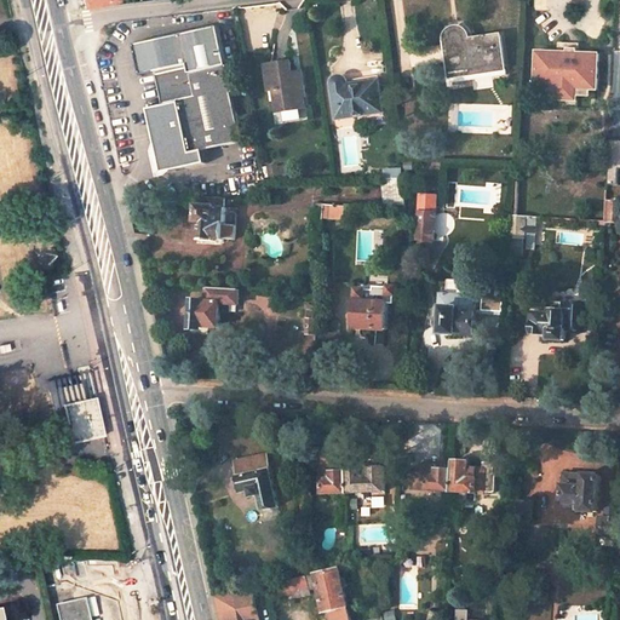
[(449,84),(506,74),(501,35),(474,39),(474,36),(471,32),(470,29),(468,27),(464,24),(461,23),(460,23),(454,23),(449,26),(446,28),(443,33),(442,36),(442,40),(449,84)]
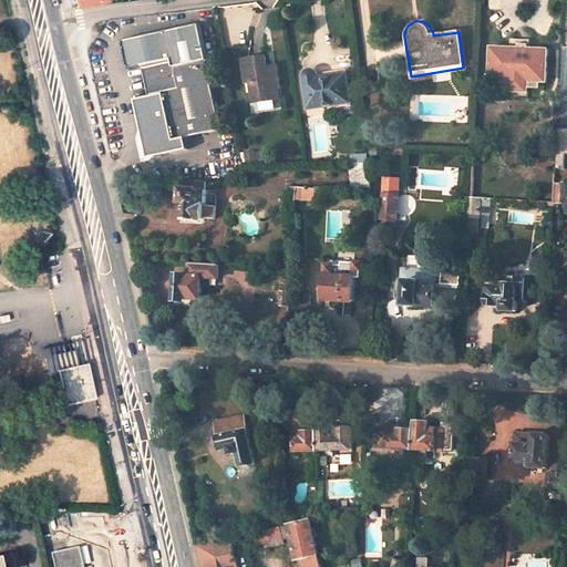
[(148,158),(187,150),(185,136),(220,129),(212,85),(214,85),(200,23),(163,31),(124,40),(130,69),(143,66),(150,96),(136,100),(148,158)]
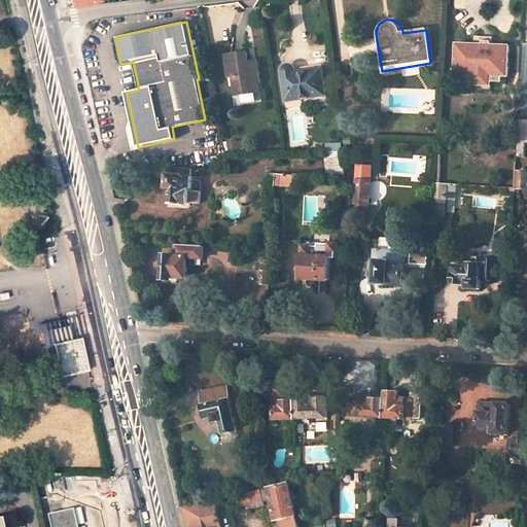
[(476,44),(457,43),(456,73),(472,74),(472,85),(493,85),(493,81),(493,75),(504,75),(508,75),(510,45),(494,44),(494,41),(484,40),(484,36),(476,36),(476,44)]
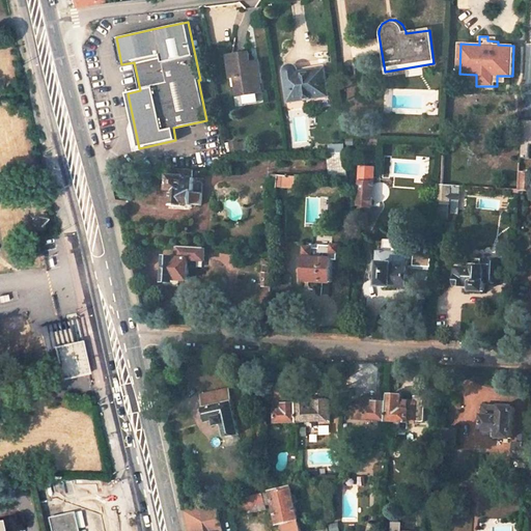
[(243,95),(261,92),(260,82),(261,82),(258,62),(250,63),(248,53),(228,57),(232,79),(240,77),(243,95)]
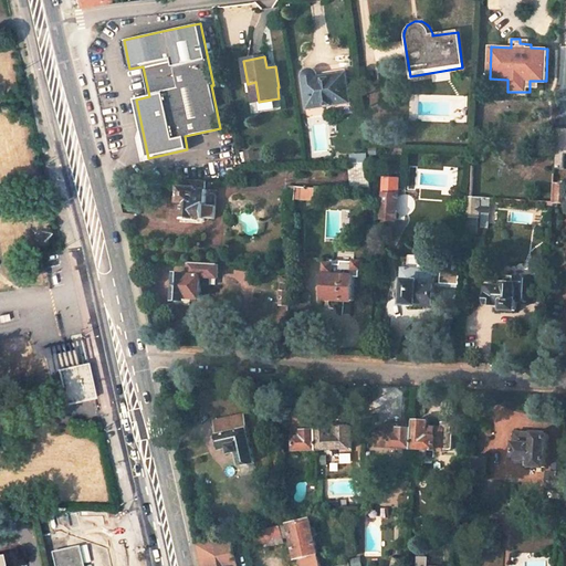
[(308,109),(352,104),(349,86),(346,86),(345,74),(320,77),(318,75),(316,73),(314,71),(312,71),(311,71),(307,72),(305,74),(304,76),(304,81),(308,109)]
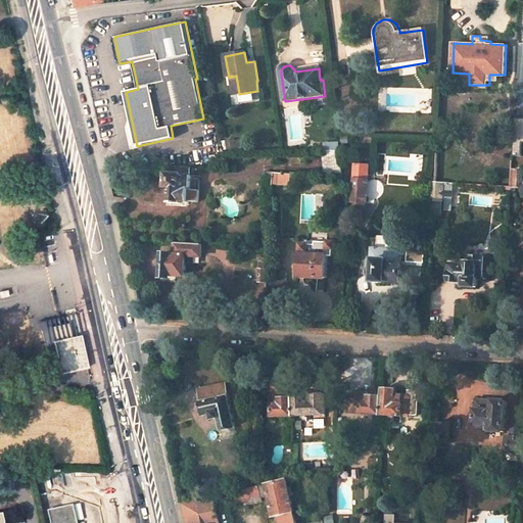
[(522,117),(514,117),(513,141),(522,141),(522,117)]
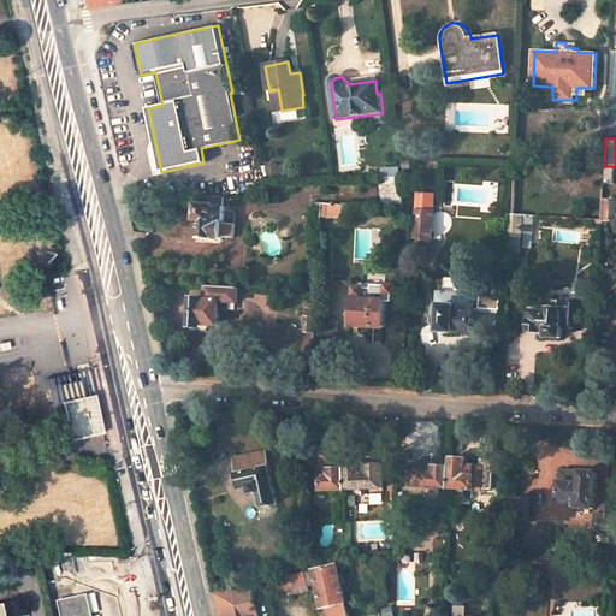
[(381,178),(385,207),(406,208),(402,177),(381,178)]
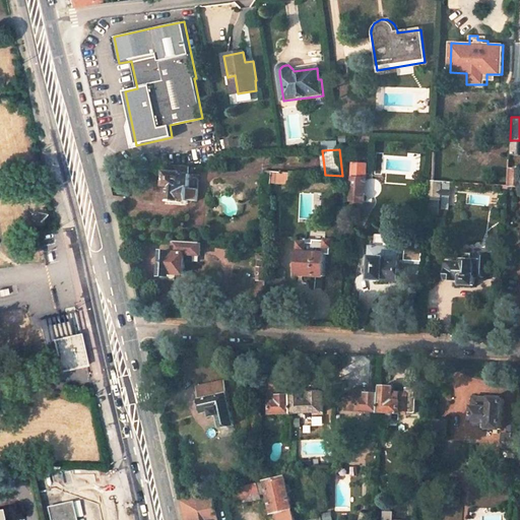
[(446,165),(453,165),(453,152),(435,151),(433,181),(442,181),(443,181),(445,181),(446,165)]
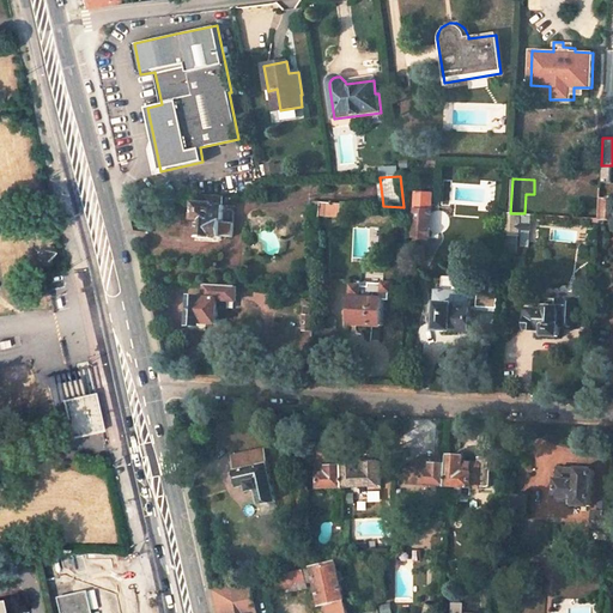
[(581,187),(581,196),(588,196),(587,217),(599,217),(600,188),(581,187)]
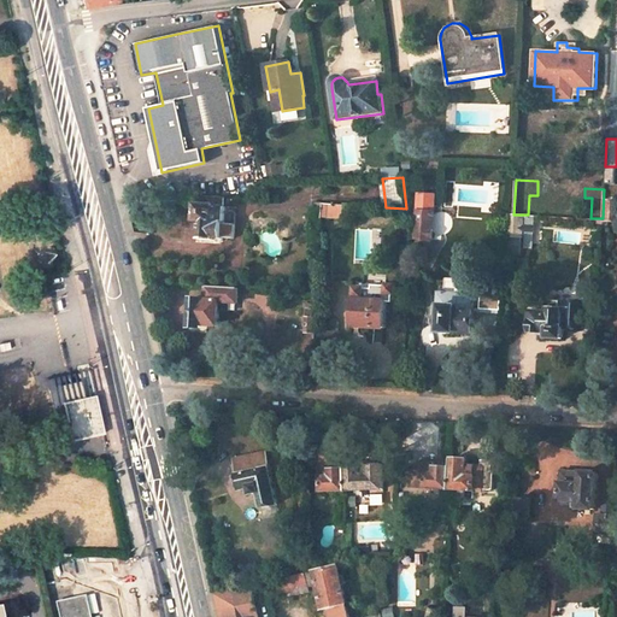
[(423,239),(433,239),(435,195),(419,194),(417,247),(422,247),(423,239)]
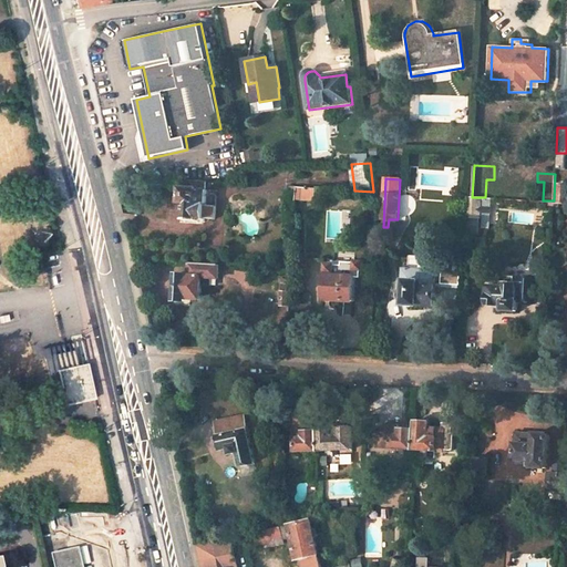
[(183,189),(182,203),(184,203),(183,219),(191,220),(198,220),(205,220),(206,219),(215,219),(216,207),(206,206),(207,191),(206,191),(207,182),(187,179),(187,189),(183,189)]
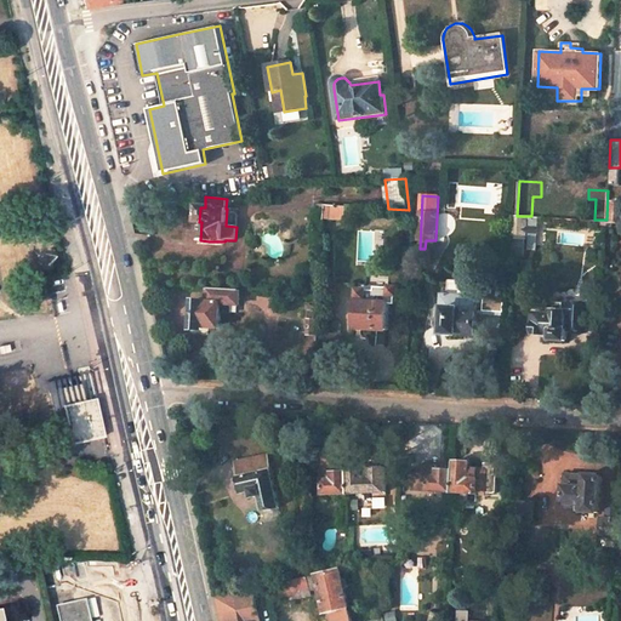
[(608,221),(620,221),(620,201),(609,201),(608,221)]
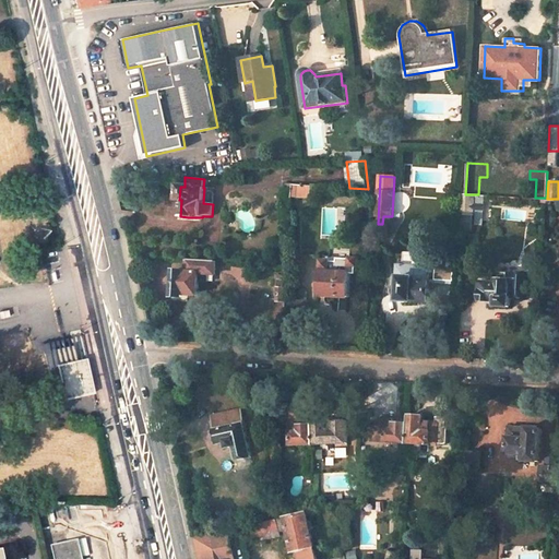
[(293,197),(310,198),(310,186),(293,185),(293,197)]
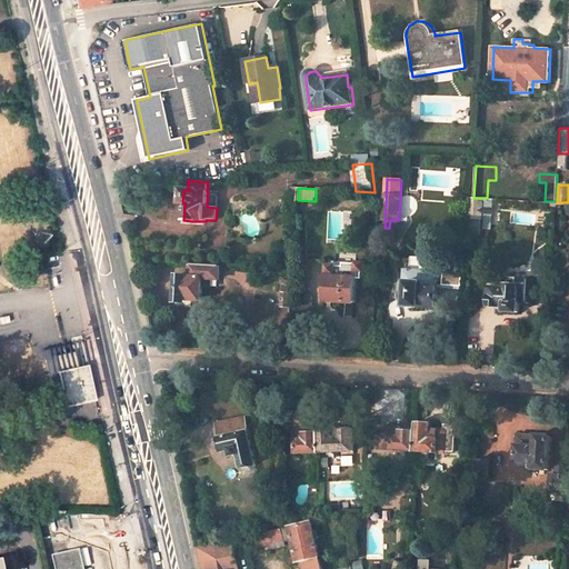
[(470,217),(482,217),(483,198),(473,198),(470,198),(470,217)]
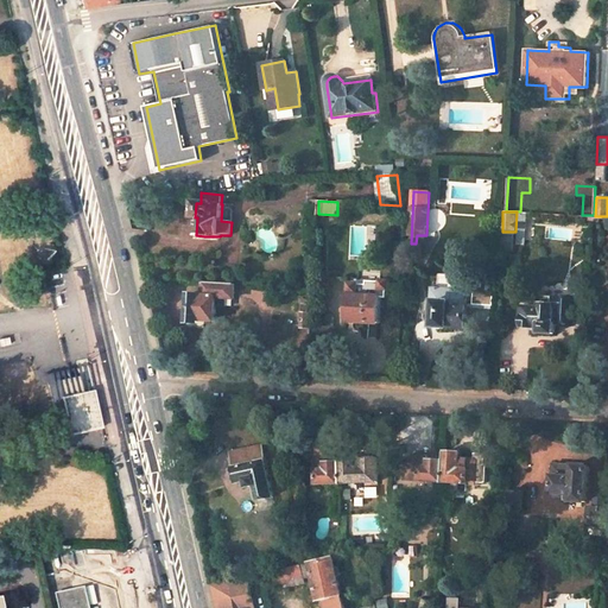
[(524,233),(525,213),(520,211),(518,211),(517,211),(515,232),(524,233)]
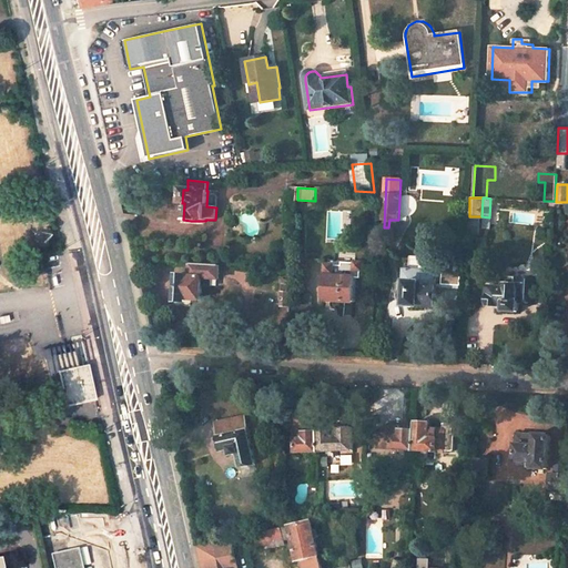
[(327,211),(326,239),(350,239),(350,211),(327,211)]
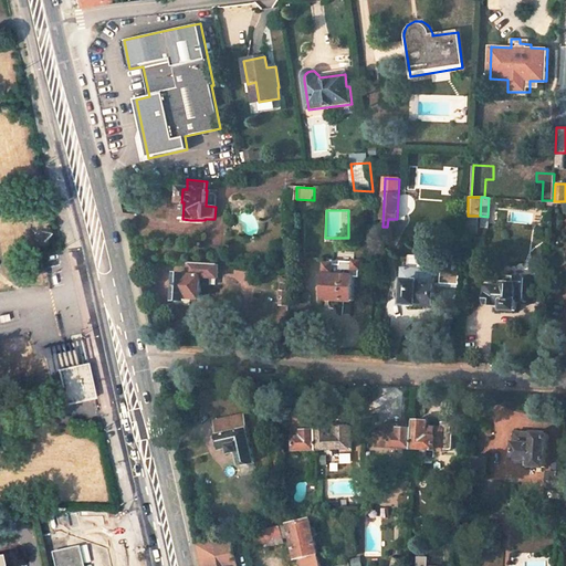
[(175,299),(187,300),(187,299),(201,299),(201,289),(211,289),(211,280),(218,280),(218,278),(219,278),(220,264),(212,264),(191,263),(190,276),(176,275),(175,299)]
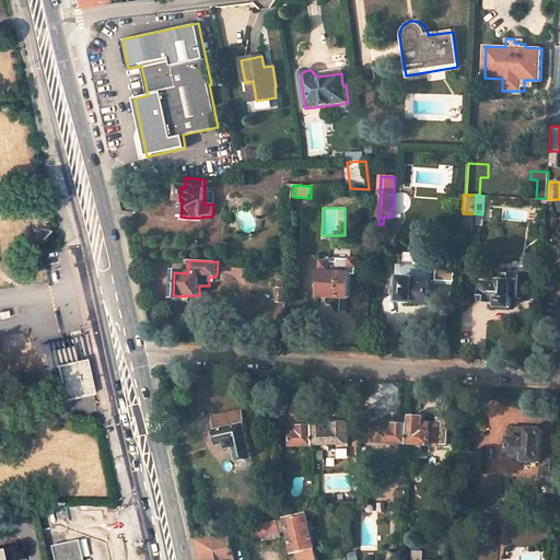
[(322,270),(321,295),(350,299),(351,273),(330,271),(330,261),(323,261),(323,270),(322,270)]
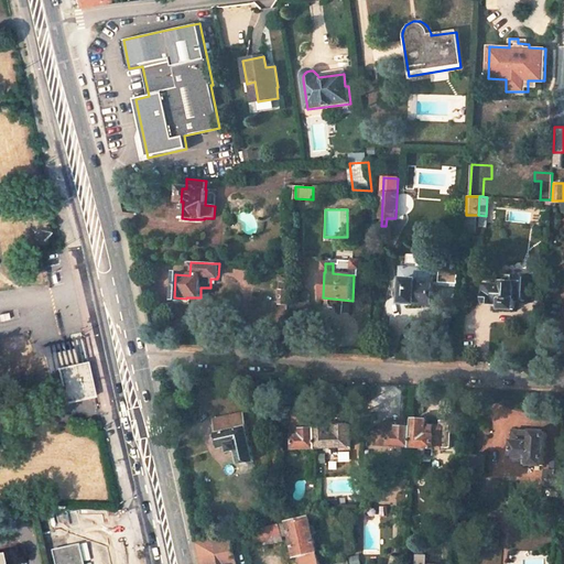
[(403,289),(402,302),(432,304),(434,268),(401,267),(399,289),(403,289)]
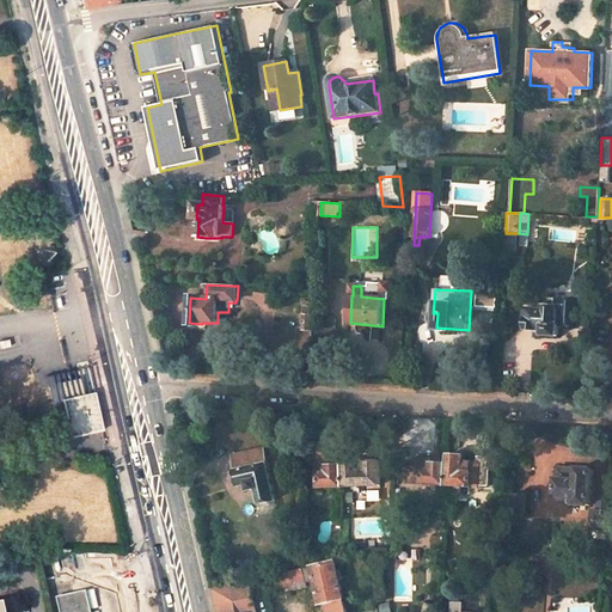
[(557,298),(531,297),(530,310),(528,329),(545,329),(545,335),(560,335),(560,323),(579,324),(580,299),(557,298)]
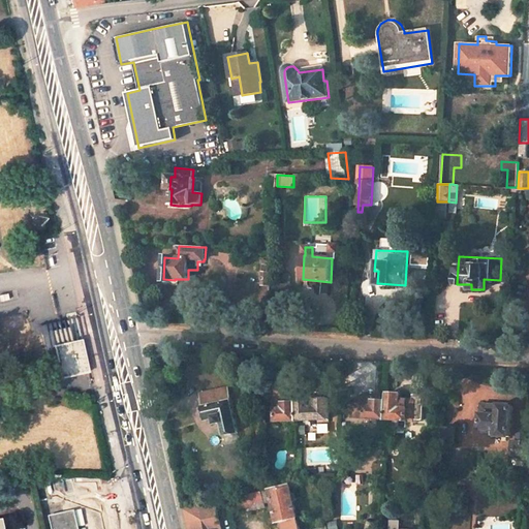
[(259,300),(271,300),(271,284),(270,284),(262,284),(259,283),(259,300)]
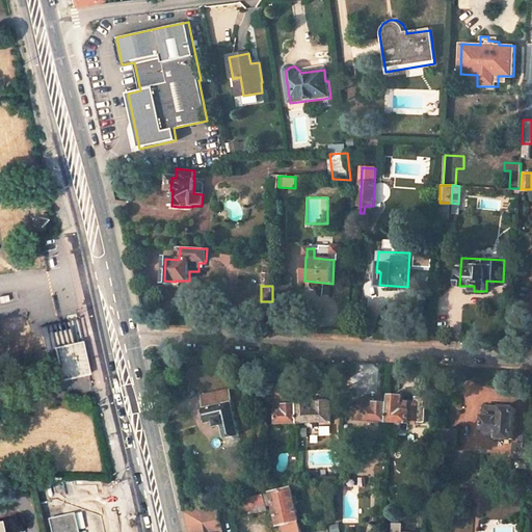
[(90,373),(83,340),(82,340),(70,342),(68,330),(61,331),(56,333),(58,345),(45,348),(53,381),(90,373)]
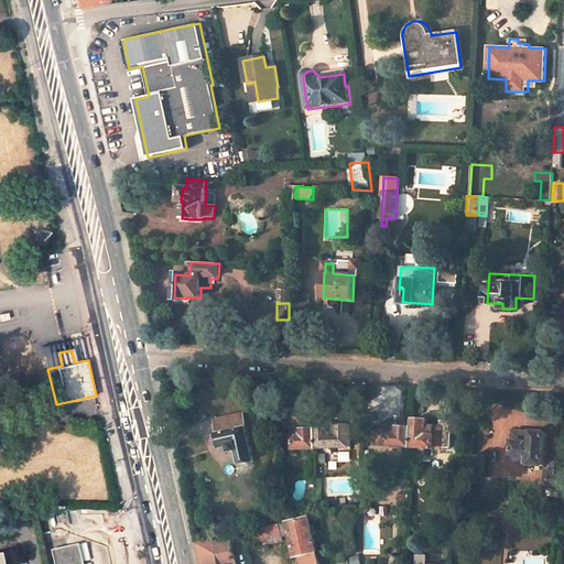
[(295,436),(295,449),(318,448),(317,429),(313,429),(306,430),(305,421),(313,421),(312,411),(305,412),(305,410),(295,411),(296,422),(297,422),(297,426),(295,426),(295,435),(295,436)]
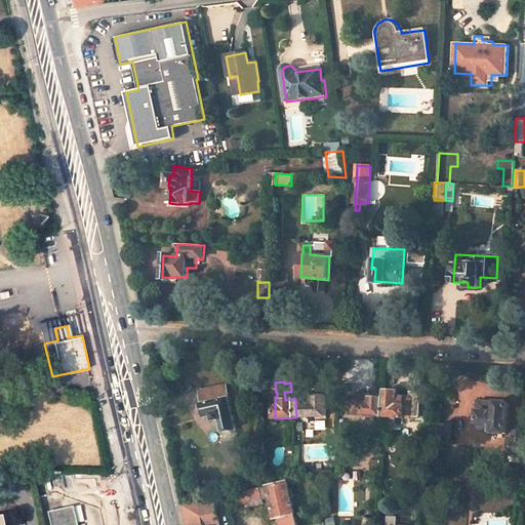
[(237,429),(227,386),(200,392),(206,416),(213,414),(215,420),(221,419),(225,432),(237,429)]
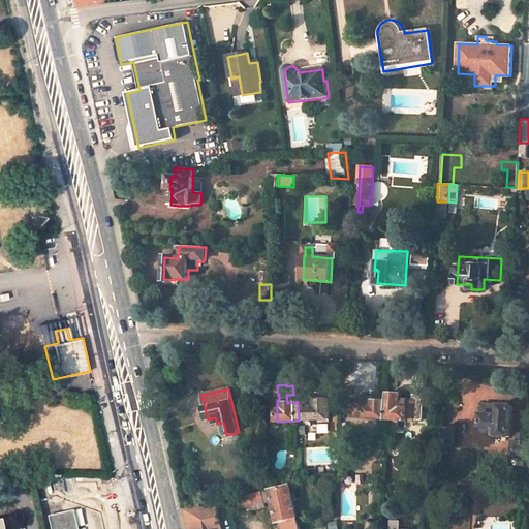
[(387,402),(386,418),(386,419),(407,421),(407,419),(414,419),(414,421),(423,421),(423,419),(424,419),(425,405),(423,404),(423,395),(413,395),(413,400),(408,400),(408,399),(400,399),(400,395),(387,394),(387,402)]
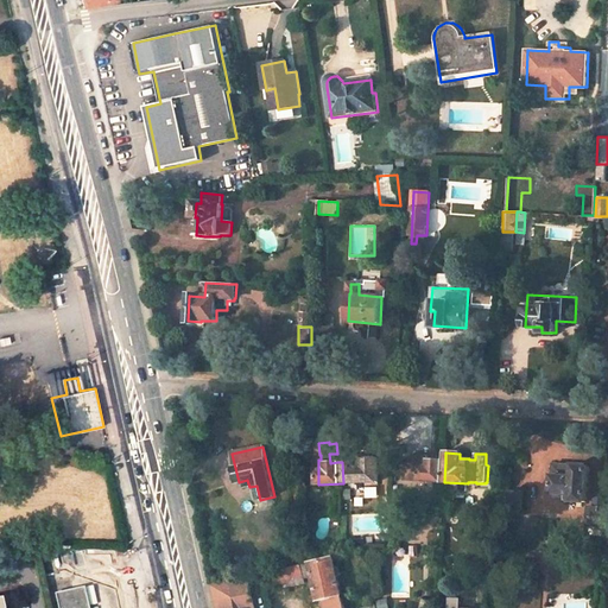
[(430,457),(409,455),(406,479),(444,481),(445,462),(430,461),(430,457)]
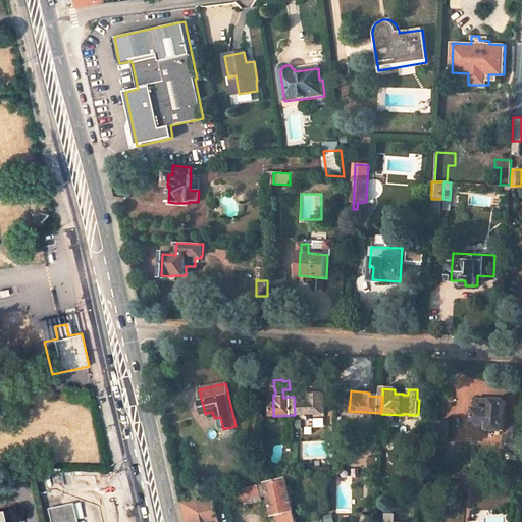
[(325,414),(324,394),(306,394),(306,397),(294,397),(295,415),(325,414)]
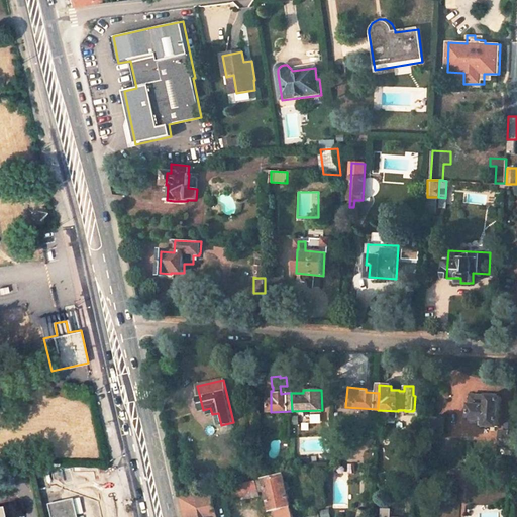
[(470,419),(488,420),(487,425),(499,426),(501,396),(471,394),(471,405),(470,419)]
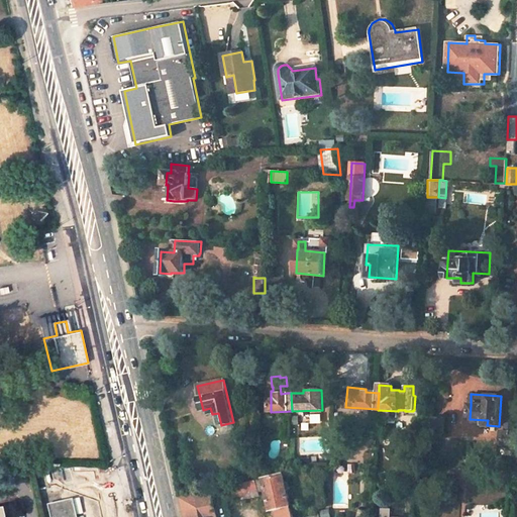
[(261,418),(256,403),(248,405),(254,430),(261,429),(257,419),(261,418)]
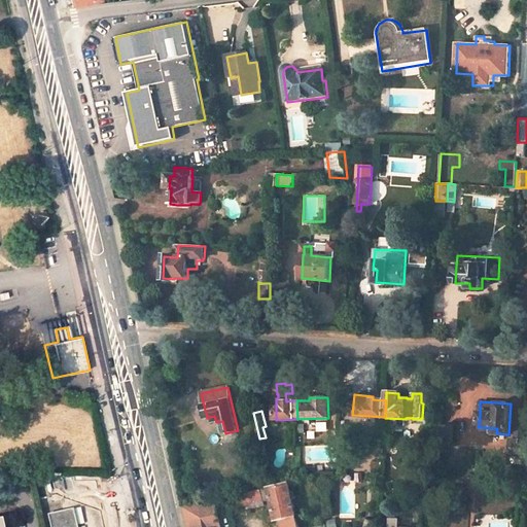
[(454,425),(440,424),(438,440),(453,440),(454,425)]
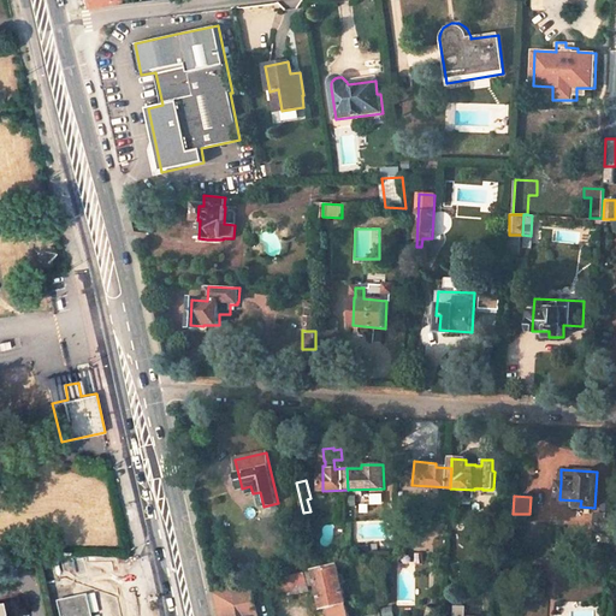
[(594,532),(610,533),(612,499),(603,499),(602,514),(596,514),(594,532)]
